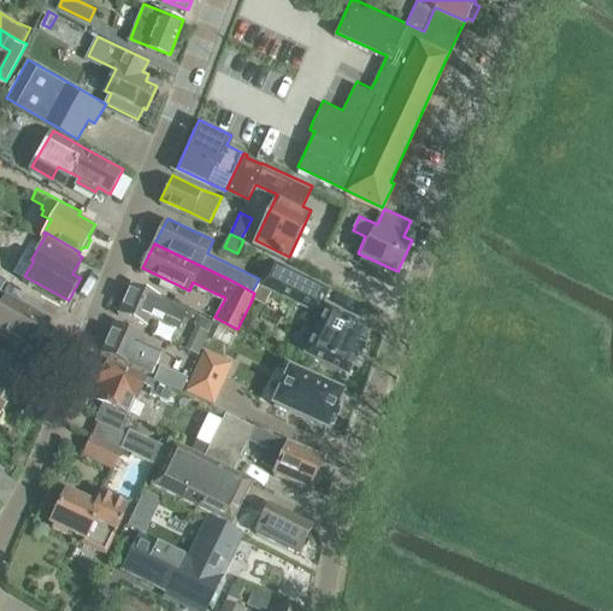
[(319,312),(332,286),(273,257),(260,283),(319,312)]
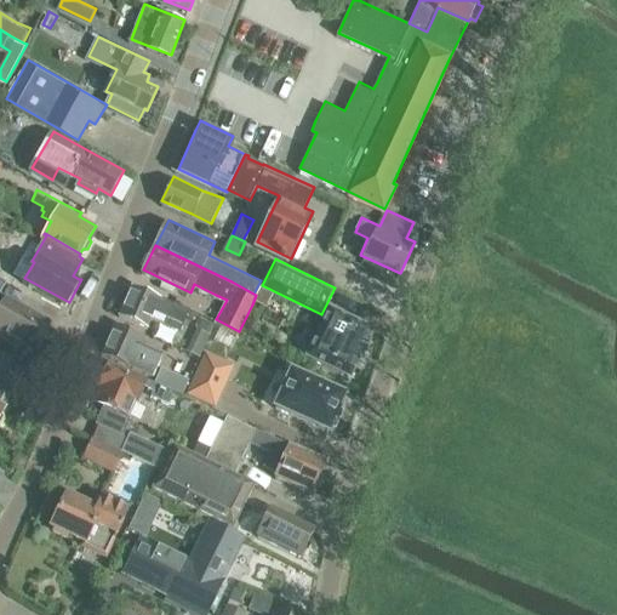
[(135,284),(121,312),(149,325),(154,315),(182,329),(192,311),(135,284)]
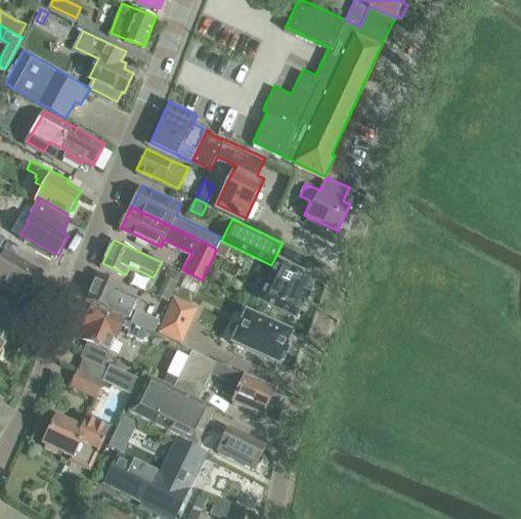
[(8,247),(0,260),(0,277),(30,295),(45,268),(8,247)]
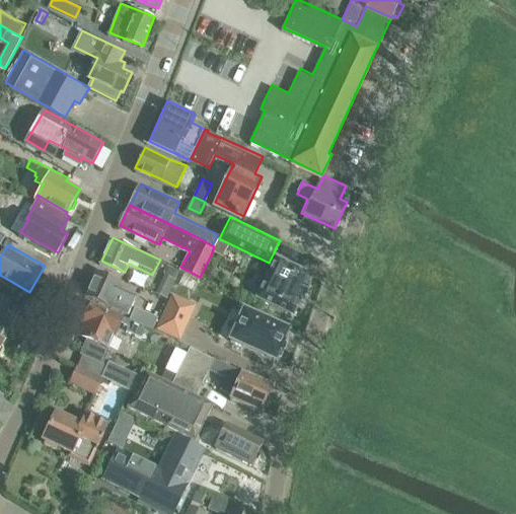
[(294,317),(315,274),(278,255),(256,299),(294,317)]
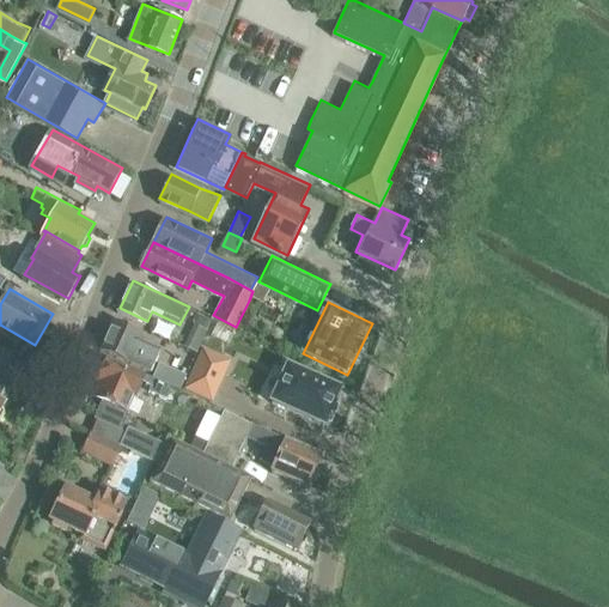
[(195,317),(198,322),(208,327),(213,316),(199,309),(195,317)]
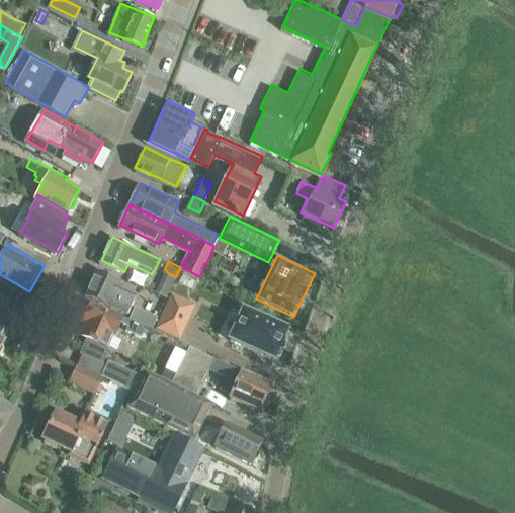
[(117,285),(120,279),(98,269),(87,292),(123,309),(129,312),(137,294),(117,285)]
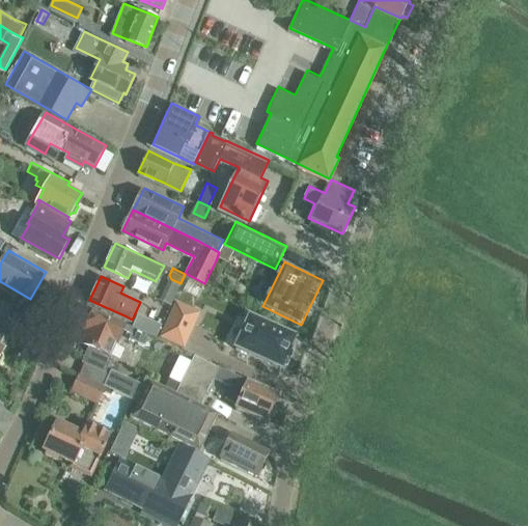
[(178,300),(163,334),(186,343),(197,320),(201,310),(194,306),(178,300)]
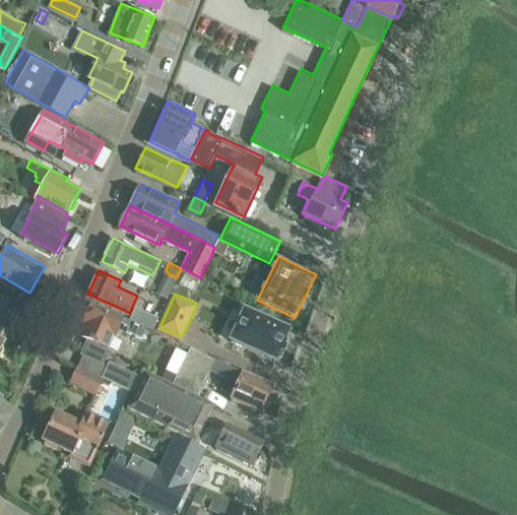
[(116,335),(122,321),(130,324),(128,329),(142,335),(147,326),(93,302),(84,321),(86,322),(81,333),(89,337),(83,352),(85,353),(105,362),(111,346),(109,345),(114,334),(116,335)]
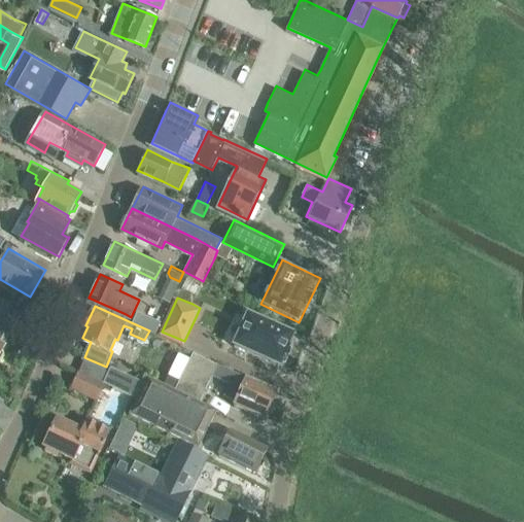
[(140,311),(135,320),(158,331),(163,320),(140,311)]
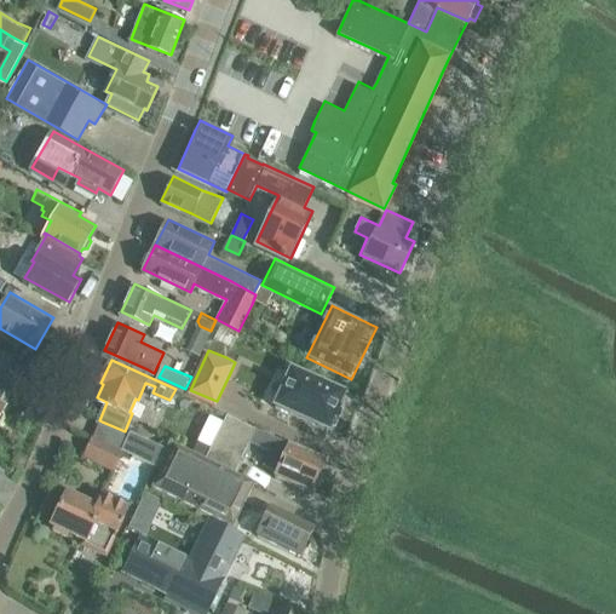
[(346,392),(293,367),(276,402),(329,426),(330,423),(335,425),(344,407),(339,405),(346,392)]
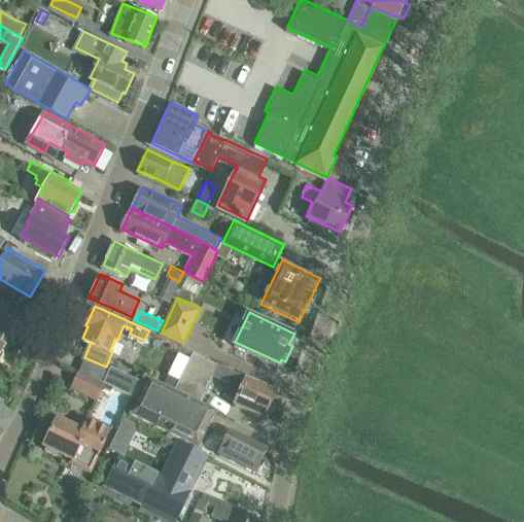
[(0,359),(4,353),(2,349),(4,346),(2,345),(8,334),(0,328),(0,324),(1,323),(0,321),(0,359)]
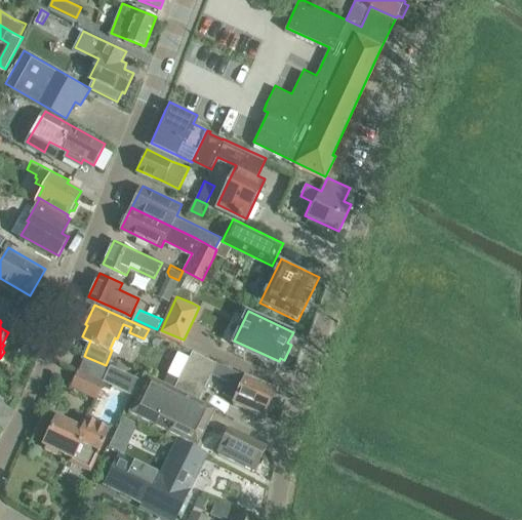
[(265,414),(277,387),(218,362),(194,350),(174,386),(199,398),(211,372),(219,372),(232,378),(227,392),(237,397),(236,402),(265,414)]
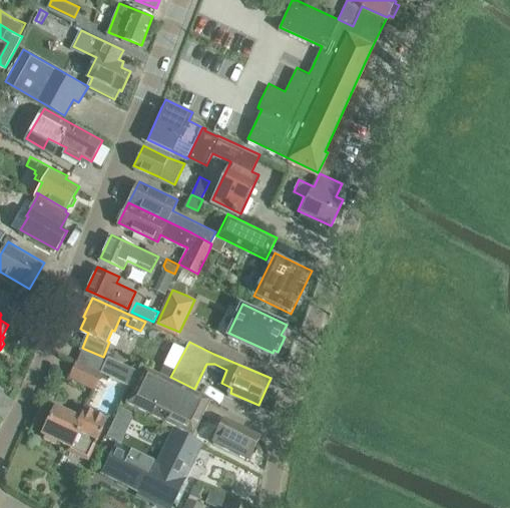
[(133,376),(135,378),(139,369),(109,356),(108,360),(102,373),(104,374),(106,372),(129,384),(133,376)]
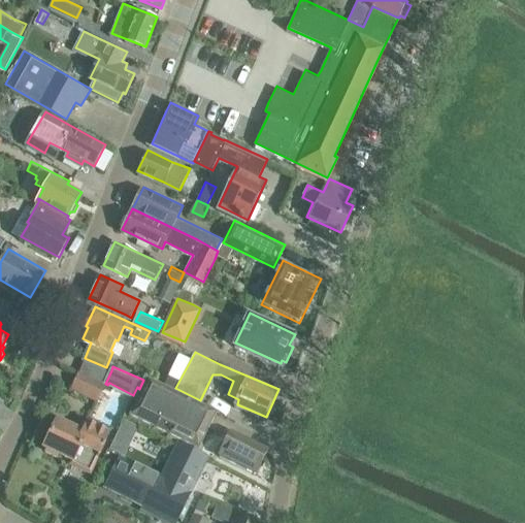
[(100,399),(107,385),(105,384),(80,371),(73,386),(100,399)]
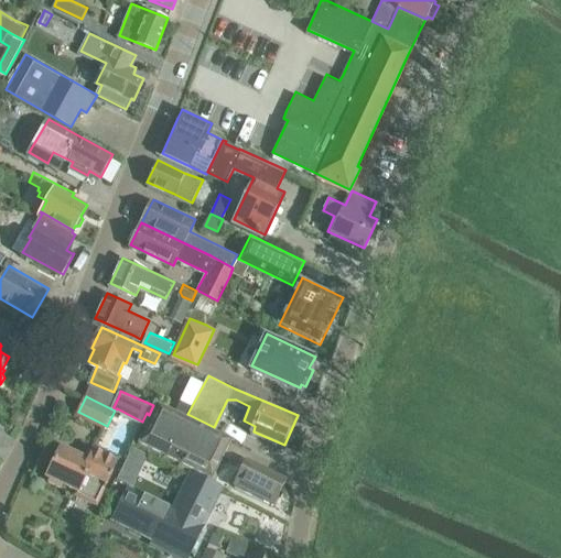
[(155,398),(153,405),(149,415),(151,416),(140,440),(214,476),(234,436),(214,427),(187,414),(155,398)]
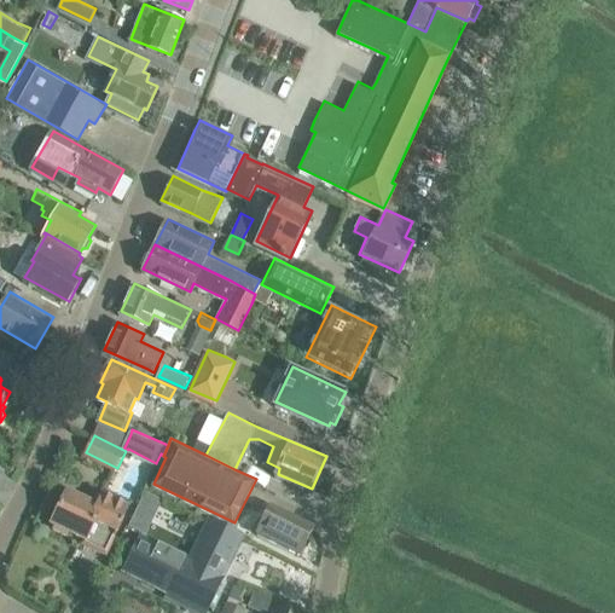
[(86,537),(85,541),(108,551),(127,509),(105,499),(102,505),(68,490),(53,520),(57,522),(54,526),(69,532),(70,530),(86,537)]
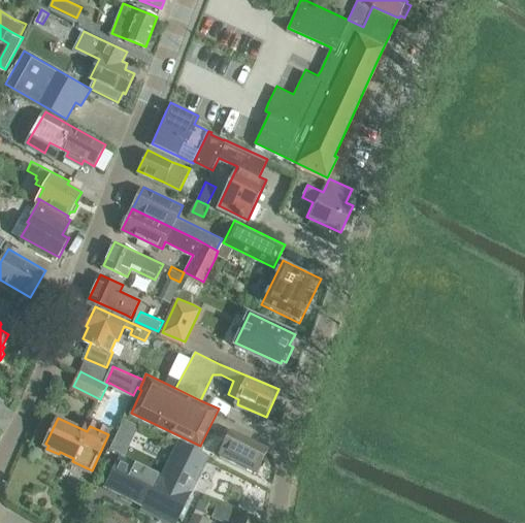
[(231,429),(220,452),(257,470),(268,448),(231,429)]
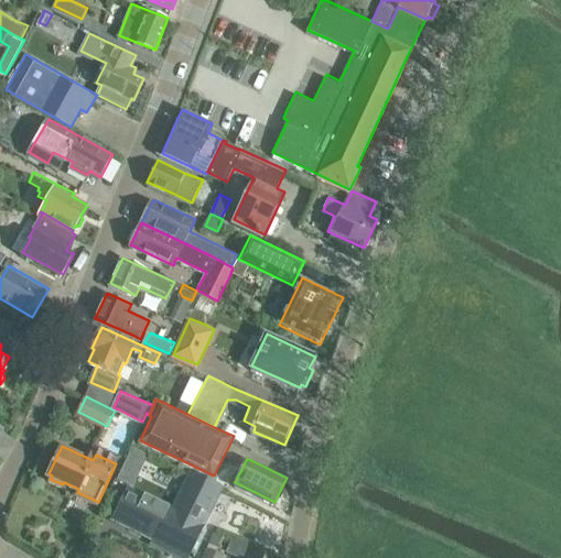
[(125,460),(117,477),(133,484),(141,469),(125,460)]
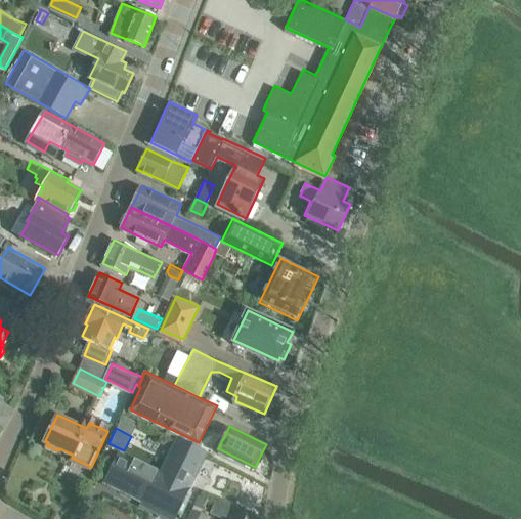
[(177,437),(161,471),(120,451),(105,480),(143,500),(142,502),(160,510),(161,508),(176,515),(208,451),(177,437)]
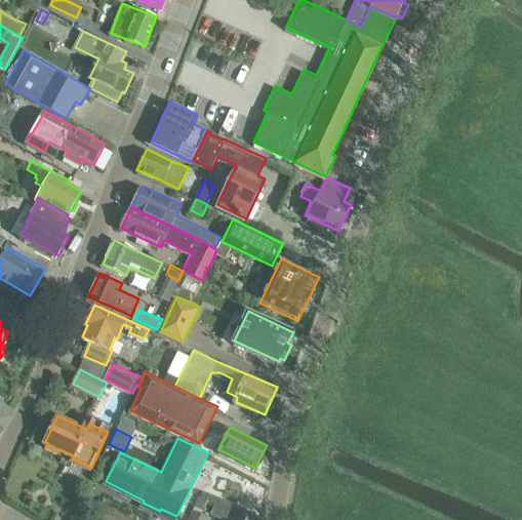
[(201,492),(194,509),(206,514),(209,507),(205,506),(209,496),(201,492)]
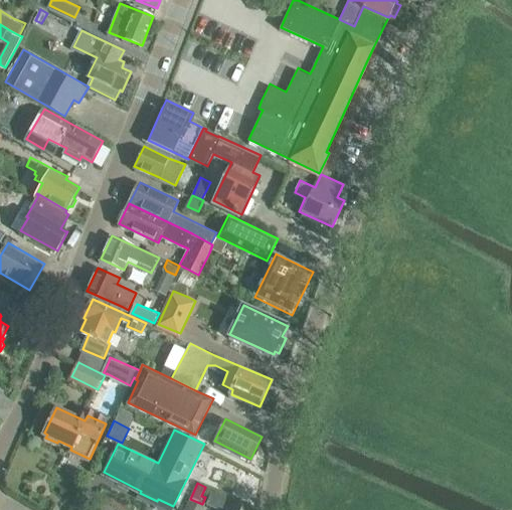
[(184,509),(205,509),(207,506),(202,504),(190,499),(184,509)]
